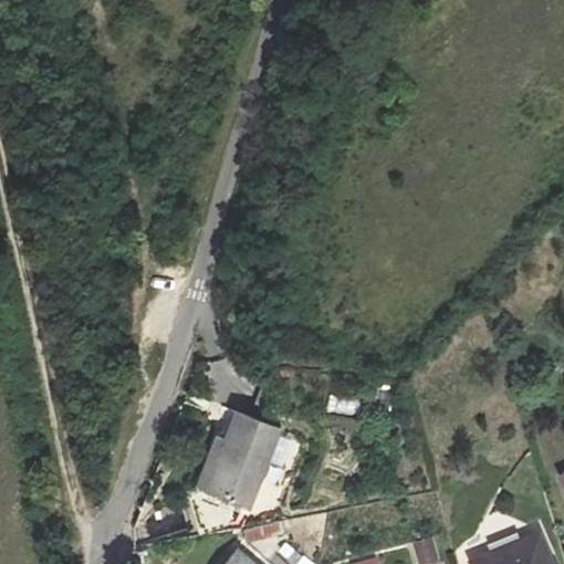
[(278,428),(235,410),(222,440),(215,437),(196,486),(247,505),(278,428)]
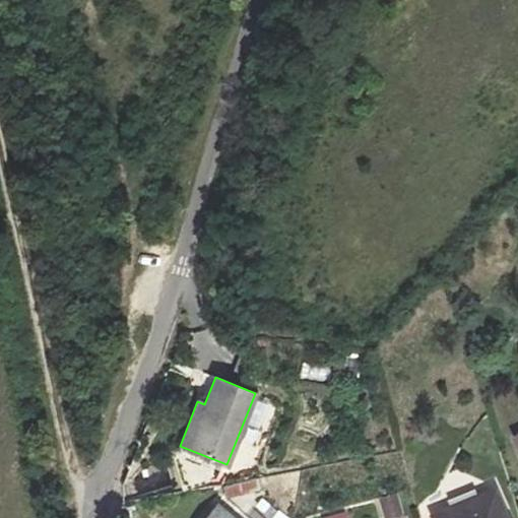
[(517,440),(507,446),(517,469),(517,440)]
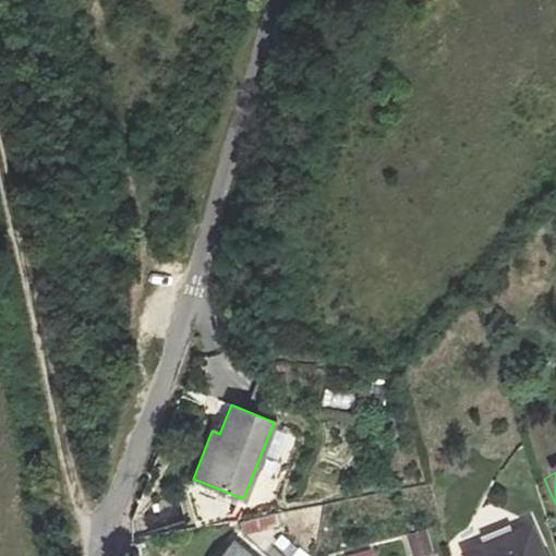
[(250,518),(253,542),(274,540),(270,515),(250,518)]
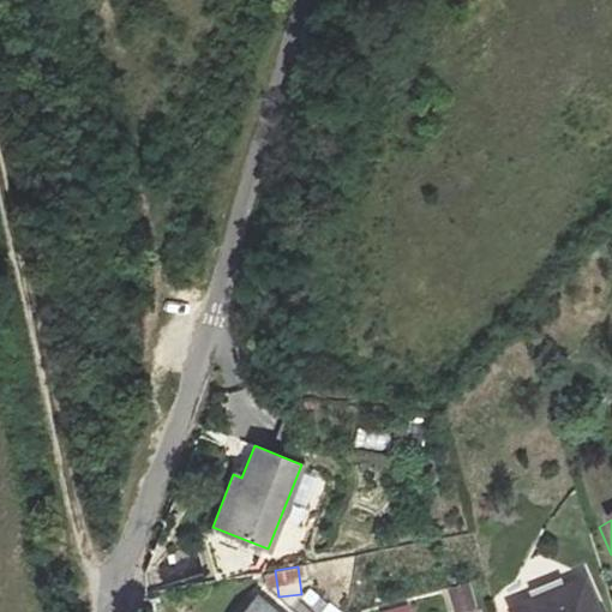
[(599,611),(583,576),(510,607),(511,611),(599,611)]
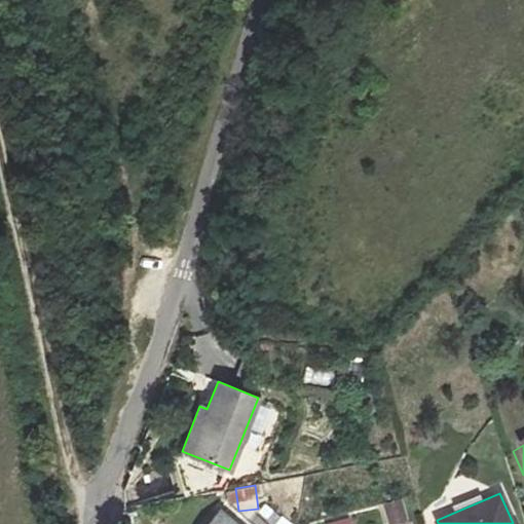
[(400,499),(383,502),(386,523),(403,523),(404,523),(400,499)]
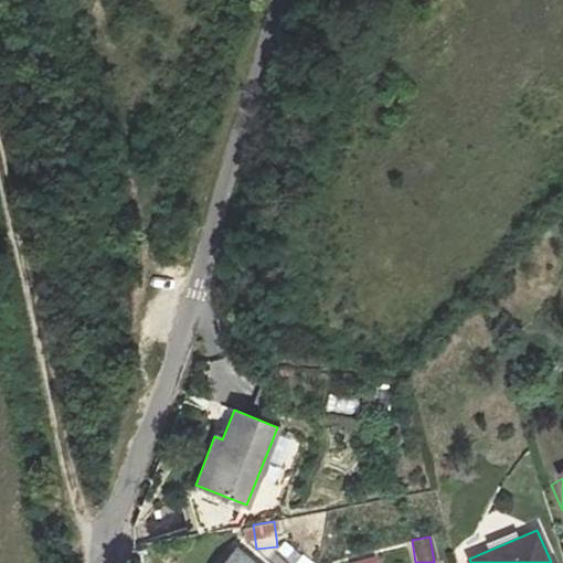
[(250,562),(235,551),(225,562),(250,562)]
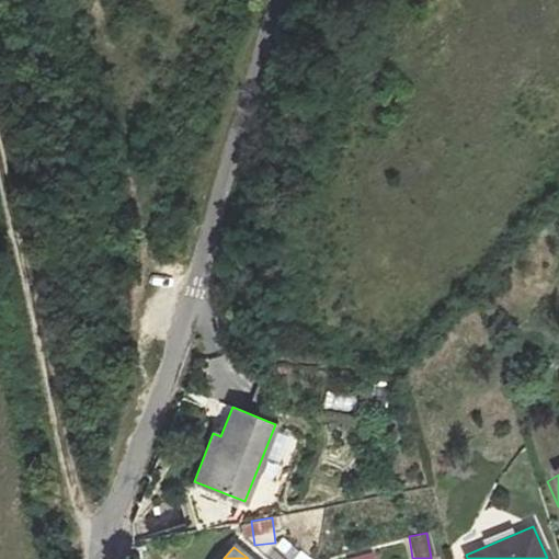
[(373,558),(372,549),(335,557),(335,558),(373,558)]
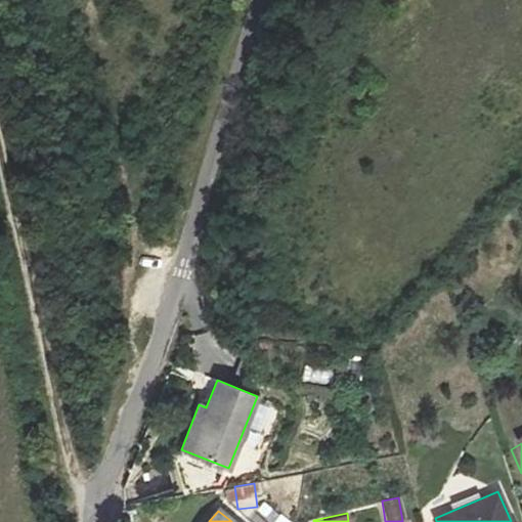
All buildings are outlined.
